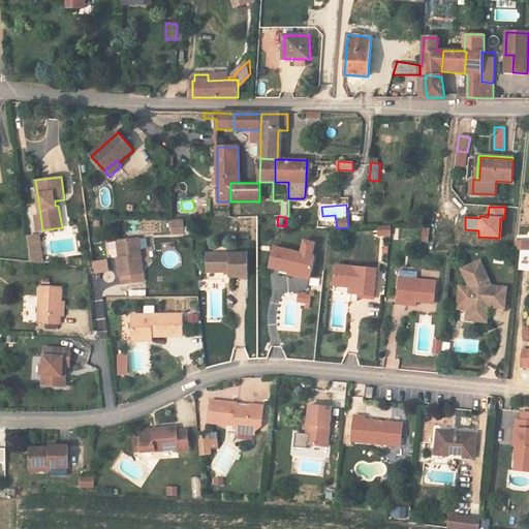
[(184,219),(174,220),(175,232),(185,232),(184,219)]
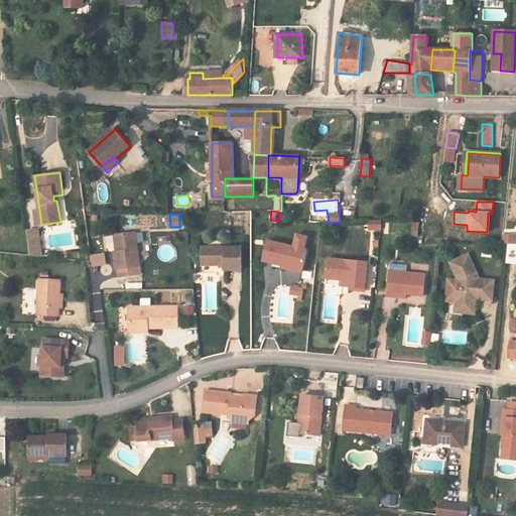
[(383,219),(370,220),(370,229),(382,228),(383,219)]
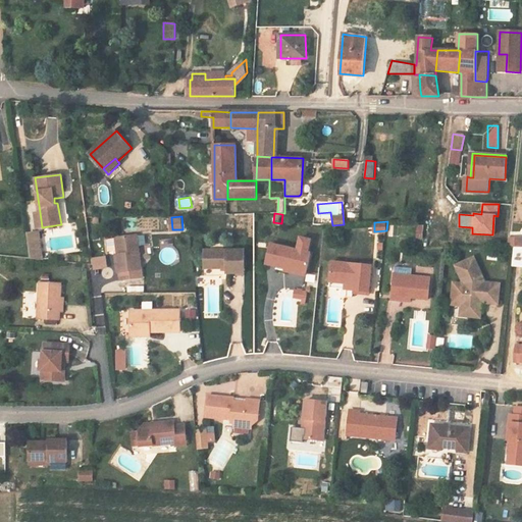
[(30,235),(32,254),(33,258),(45,260),(41,232),(30,235)]
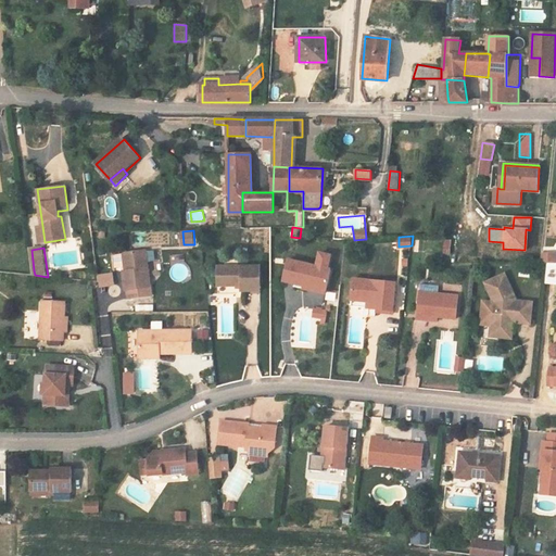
[(127,289),(128,298),(152,294),(147,250),(127,252),(113,254),(115,268),(123,267),(124,272),(126,290),(127,289)]
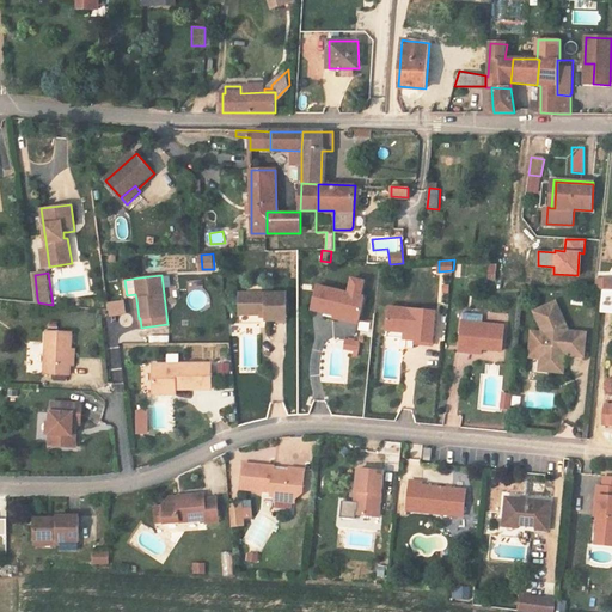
[(355,276),(350,293),(366,297),(369,280),(355,276)]
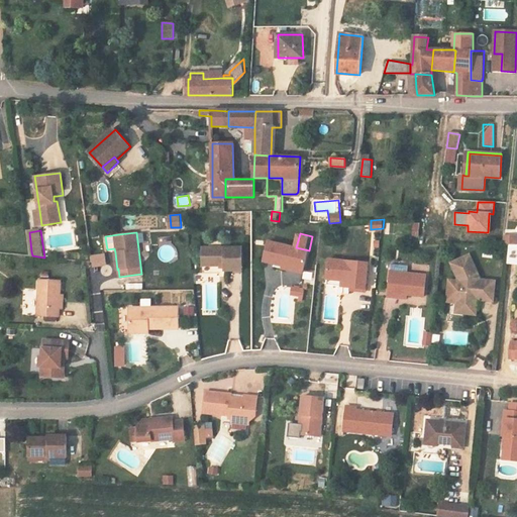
[(516,236),(503,236),(502,244),(516,244),(516,236)]
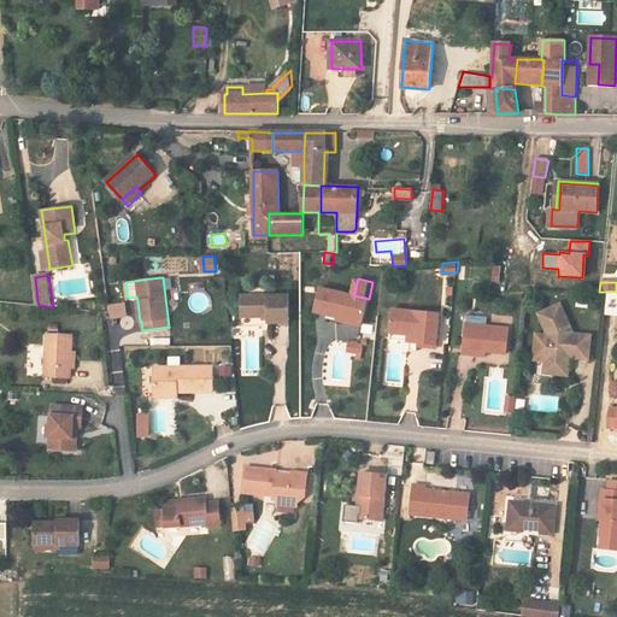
[(348,316),(364,319),(369,299),(353,295),(321,288),(316,311),(339,317),(338,321),(347,322),(348,316)]
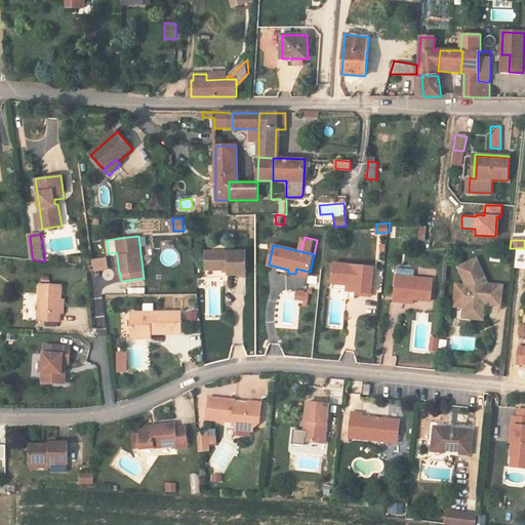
[(524,249),(517,249),(516,268),(524,268),(524,249)]
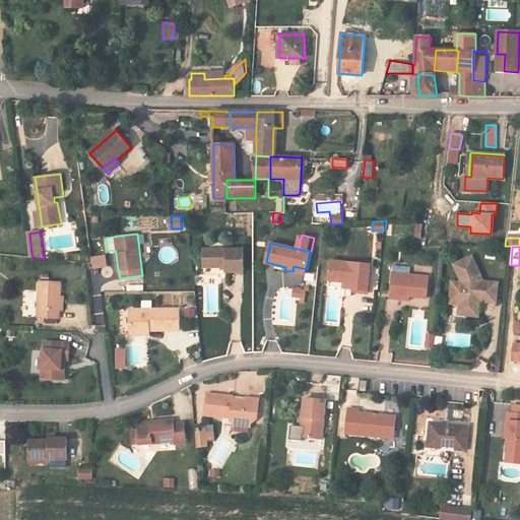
[(244,249),(204,249),(204,259),(212,267),(222,267),(226,267),(226,269),(226,272),(245,272),(244,249)]
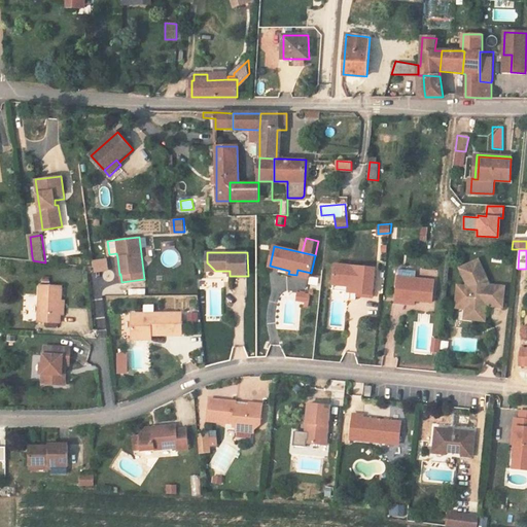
[(108,258),(94,260),(96,270),(109,268),(108,258)]
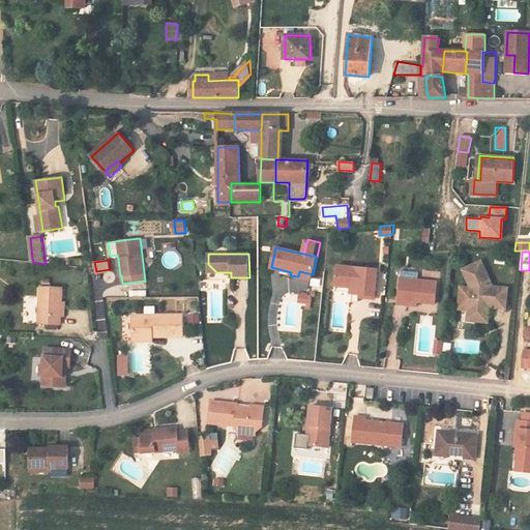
[(476,312),(474,322),(489,323),(490,311),(487,311),(488,304),(491,302),(496,302),(495,308),(506,310),(508,289),(493,287),(493,285),(482,262),(464,270),(471,288),(472,289),(474,288),(477,294),(476,299),(474,299),(473,312),(476,312)]
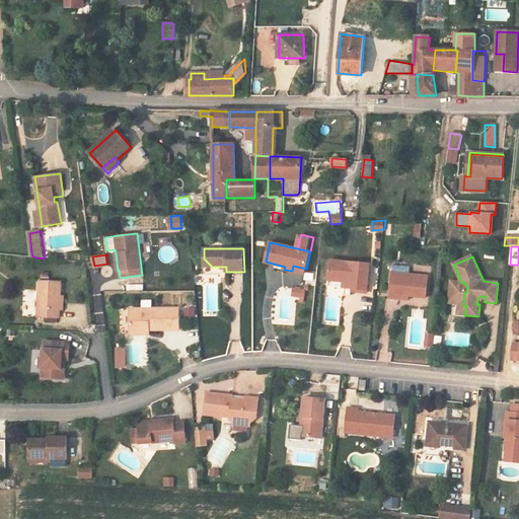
[(353,280),(352,288),(352,291),(368,293),(370,265),(330,261),(329,277),(353,280)]
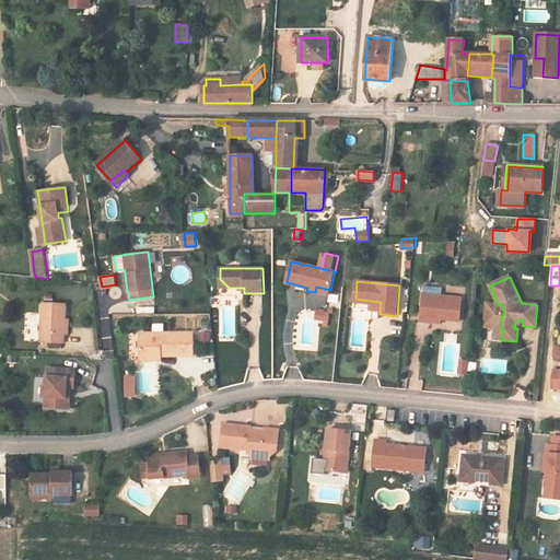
[(316,287),(315,292),(328,295),(330,290),(316,287)]
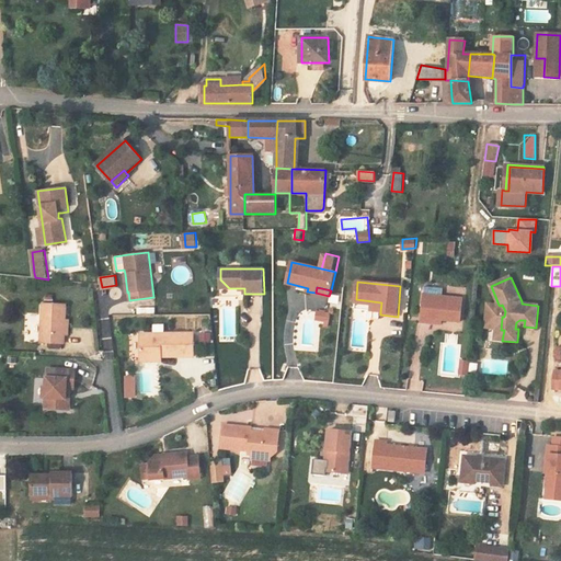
[(421,321),(430,322),(431,318),(442,320),(460,322),(464,298),(424,294),(421,321)]
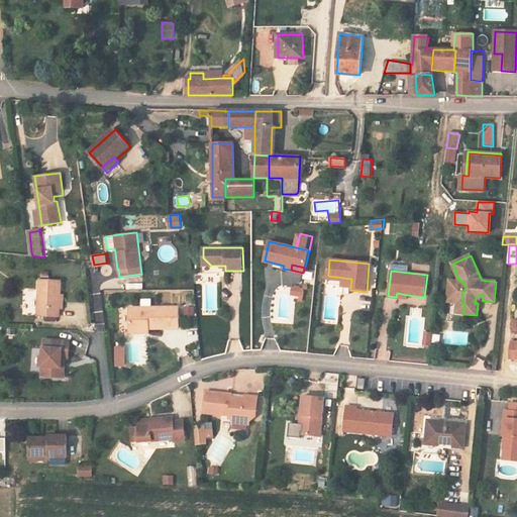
[(342,287),(350,287),(351,279),(328,276),(328,279),(343,281),(342,287)]
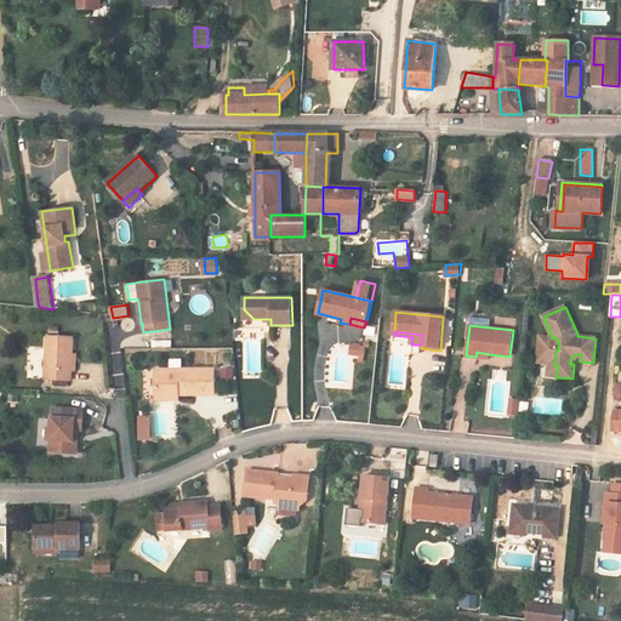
[(72,371),(75,371),(77,354),(73,354),(74,337),(49,336),(46,379),(72,381),(72,371)]
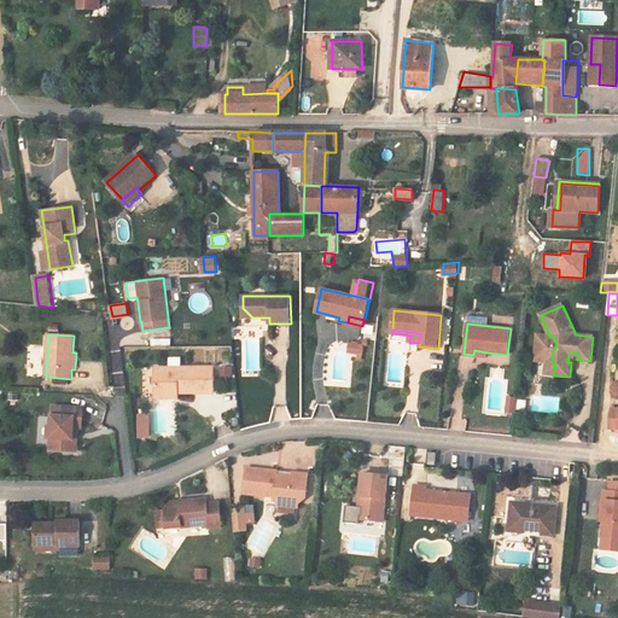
[(547,362),(546,374),(553,375),(555,363),(552,363),(553,349),(555,349),(557,343),(553,336),(551,337),(549,336),(538,336),(535,361),(547,362)]
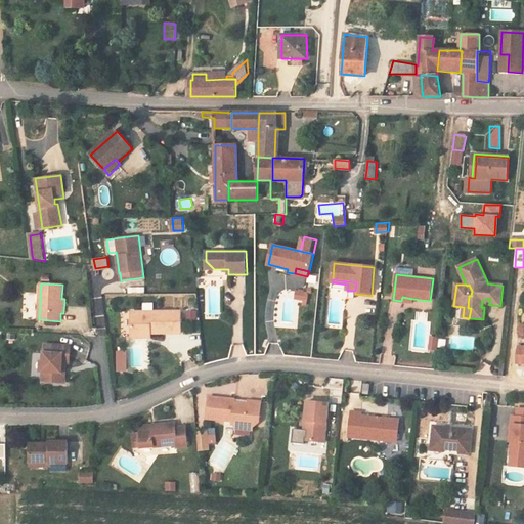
[(297,292),(296,297),(305,298),(304,300),(304,304),(307,305),(309,293),(297,292)]
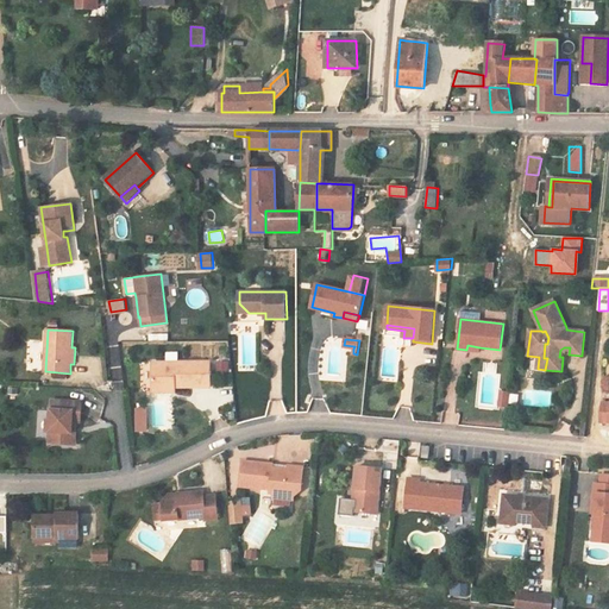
[(559,357),(563,357),(564,353),(569,355),(570,347),(564,347),(560,350),(559,357)]
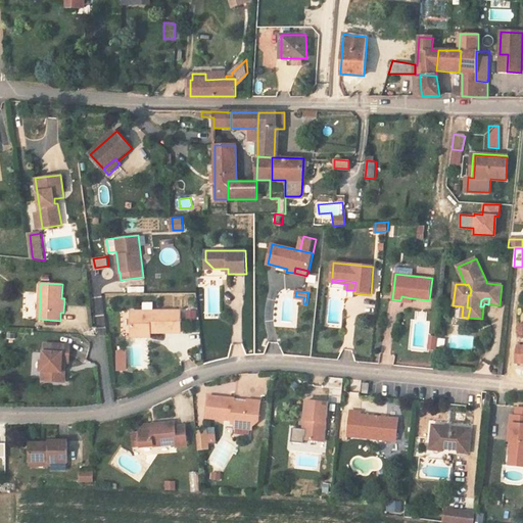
[(196,319),(196,310),(185,311),(185,319),(196,319)]
